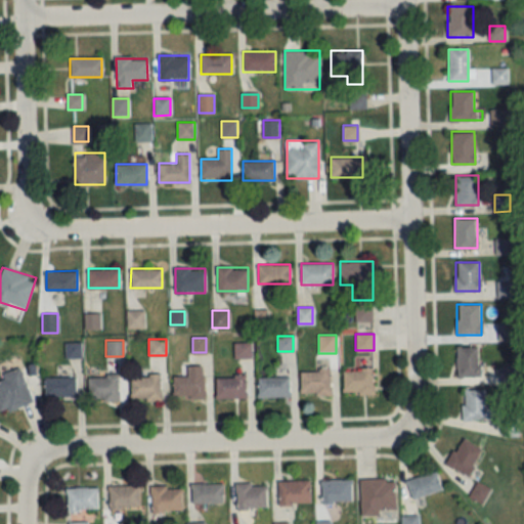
[(80,357),(80,342),(66,342),(66,357),(80,357)]
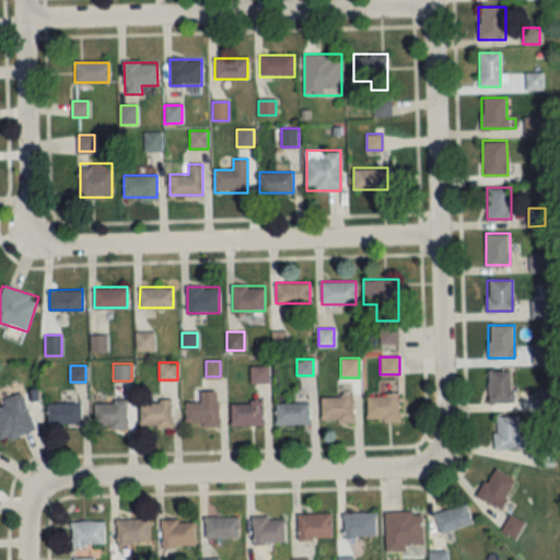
[(268,382),(268,365),(251,365),(251,382),(268,382)]
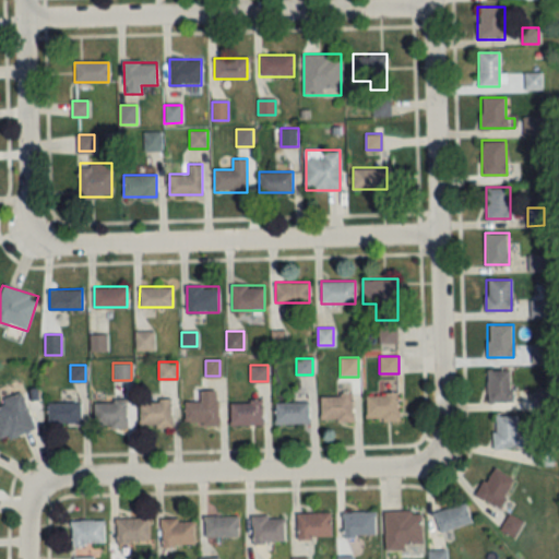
[(510,369),(487,369),(487,402),(510,402),(510,369)]
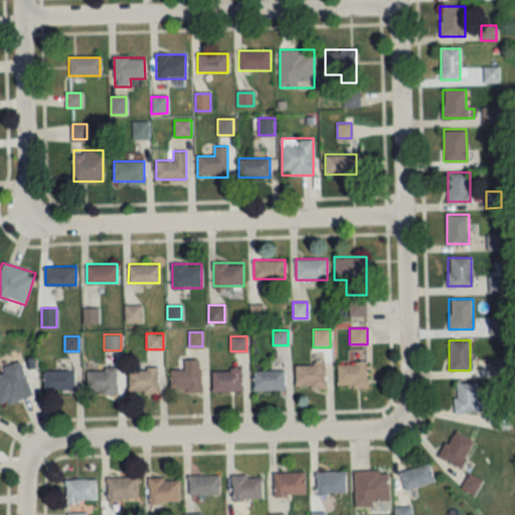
[(170,369),(170,391),(200,390),(200,358),(183,358),(183,369),(170,369)]
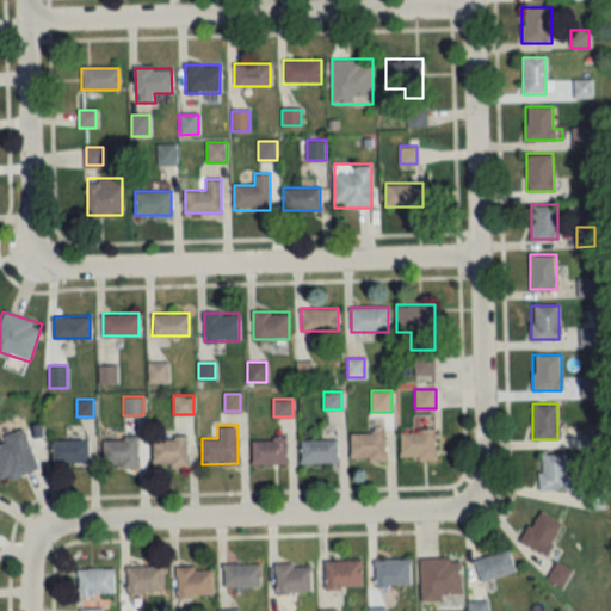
[(0,437),(0,480),(38,467),(24,429),(0,437)]
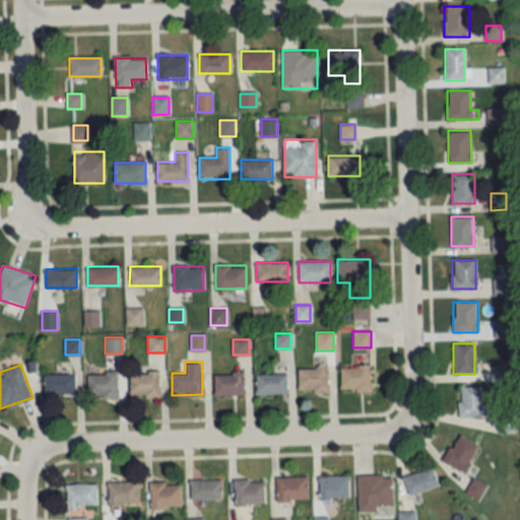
[(299,366),(299,392),(328,392),(328,366),(299,366)]
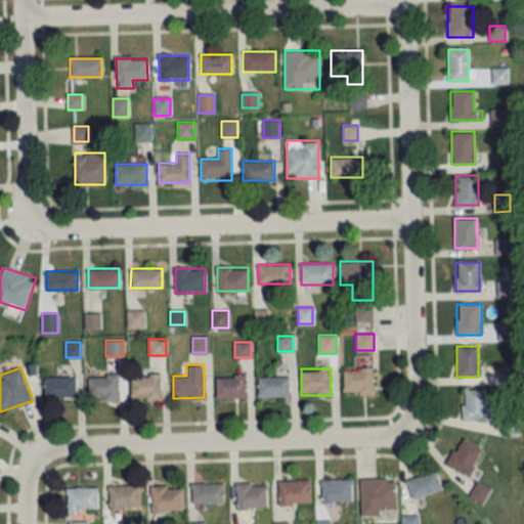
[(374,393),(374,368),(343,368),(343,393),(374,393)]
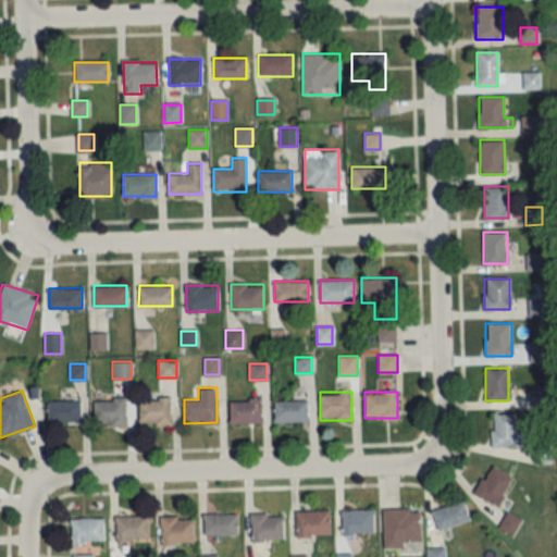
[(138,398),(138,425),(171,425),(171,398),(138,398)]
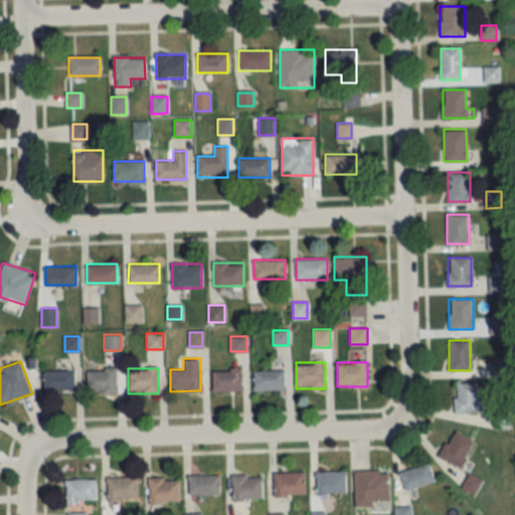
[(116,369),(87,369),(87,393),(116,393),(116,369)]
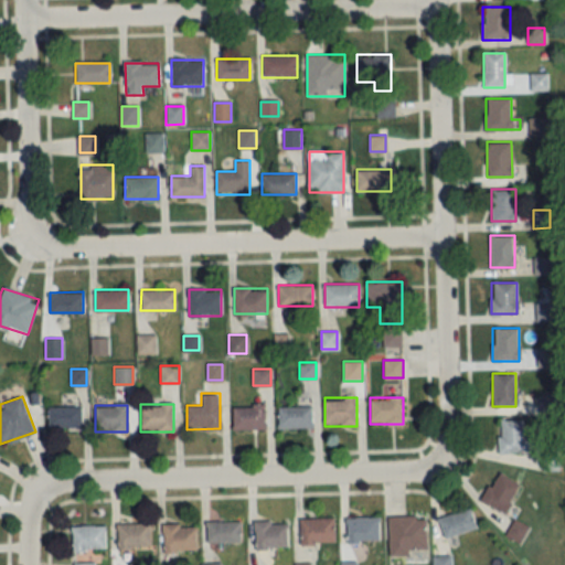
[(232,405),(232,429),(264,429),(264,405),(232,405)]
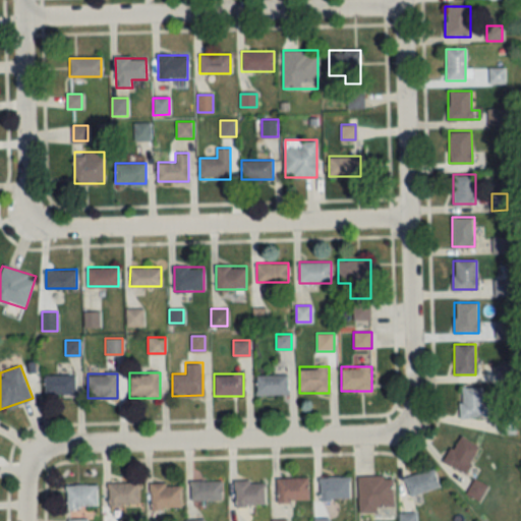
[(75,374),(44,374),(44,395),(75,395),(75,374)]
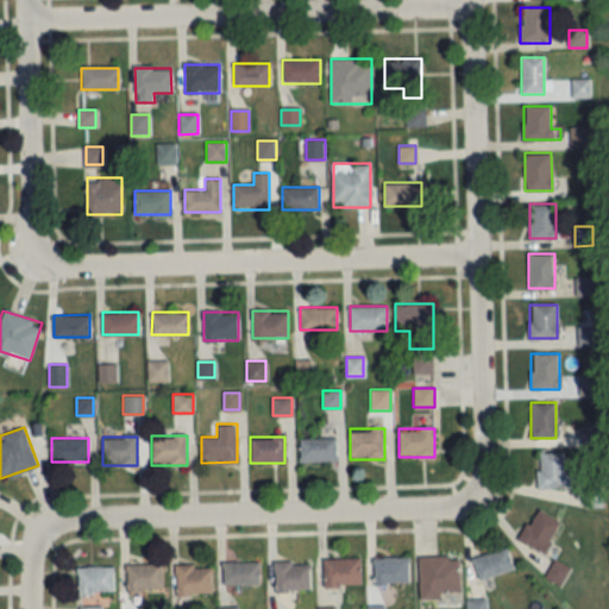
[(337,460),(337,438),(299,438),(299,460),(337,460)]
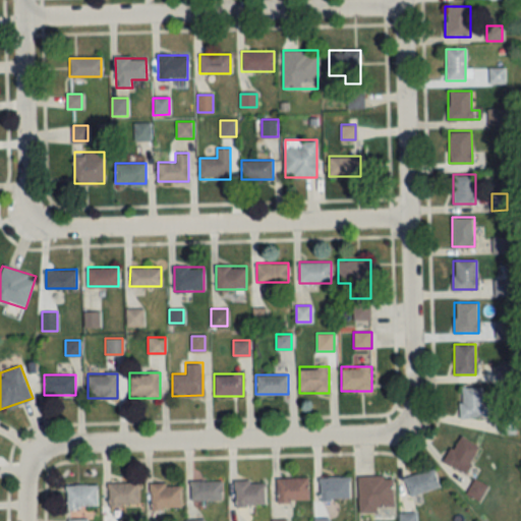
[(482,386),(459,387),(460,416),(496,416),(496,405),(482,405),(482,386)]
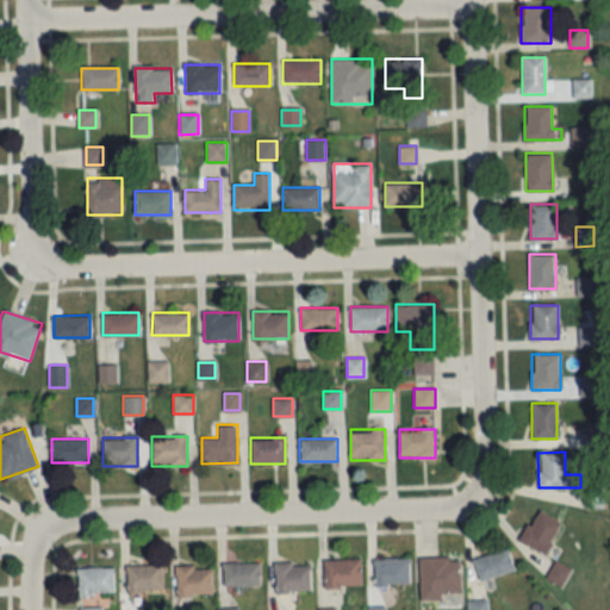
[(586,489),(586,506),(602,506),(602,489),(586,489)]
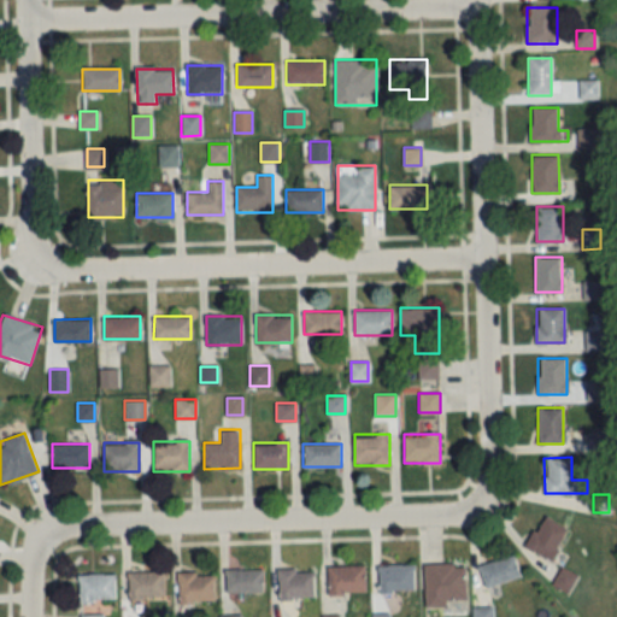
[(551,560),(568,528),(542,516),(526,547),(551,560)]
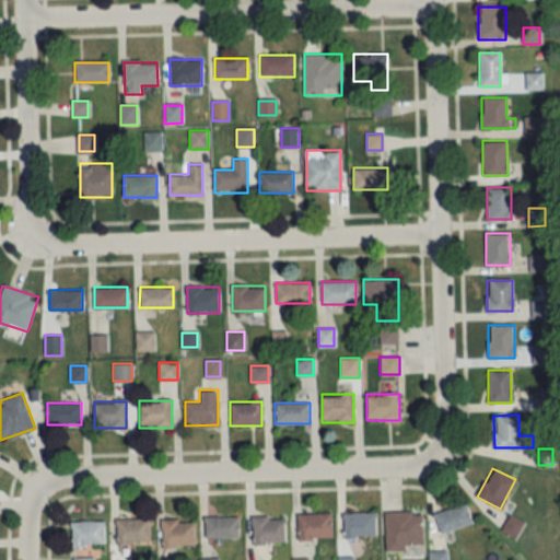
[(434,513),(441,533),(471,523),(466,503),(434,513)]
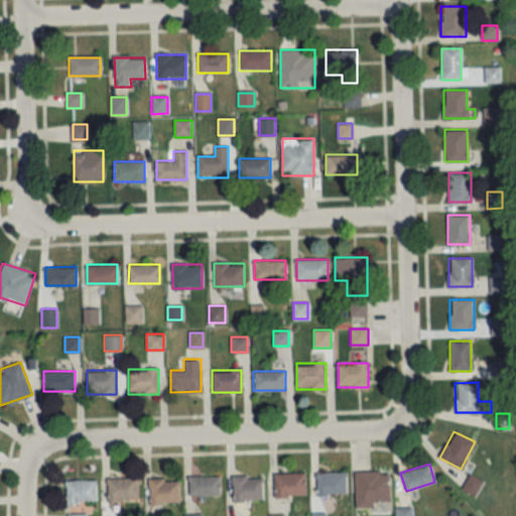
[(388,505),(388,472),(355,472),(355,505),(388,505)]
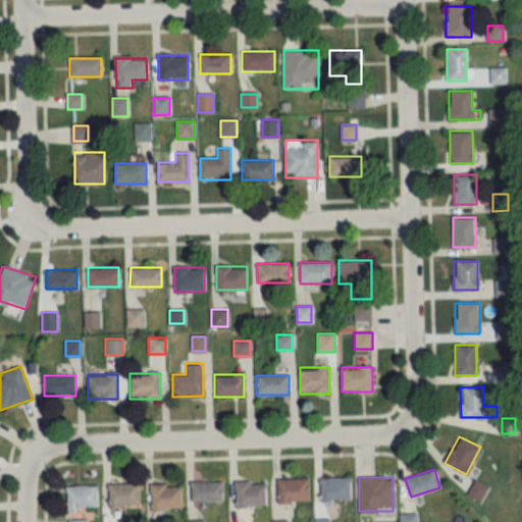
[(277,502),(309,502),(309,478),(277,478),(277,502)]
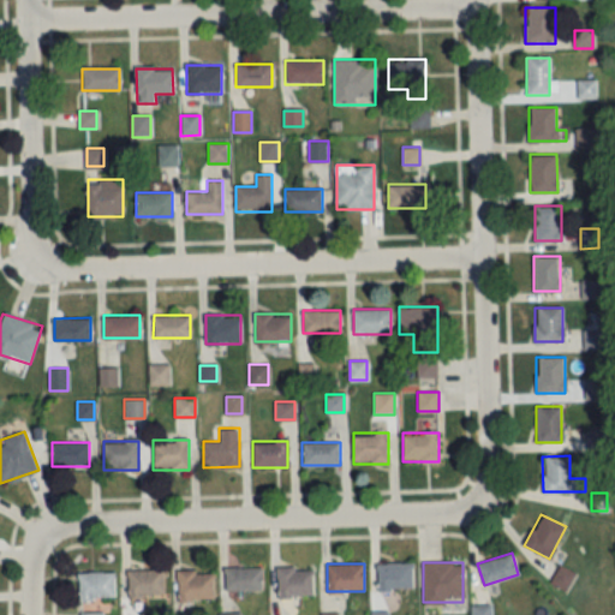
[(412,563),(377,563),(377,589),(412,589),(412,563)]
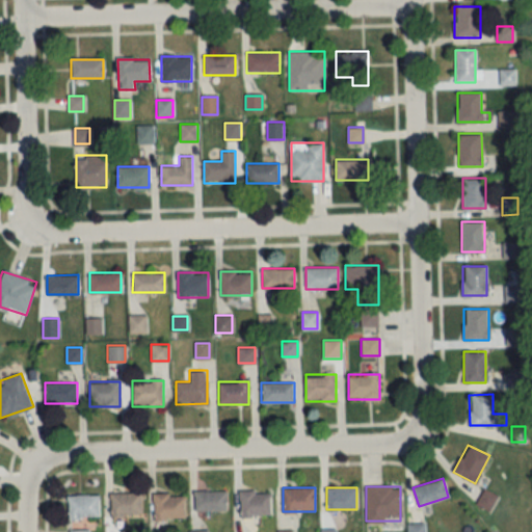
[(489,511),(497,496),(484,489),(476,504),(489,511)]
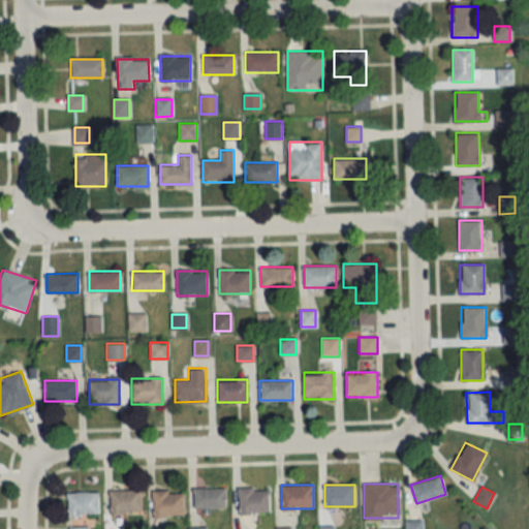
[(225,488),(193,488),(193,507),(225,507),(225,488)]
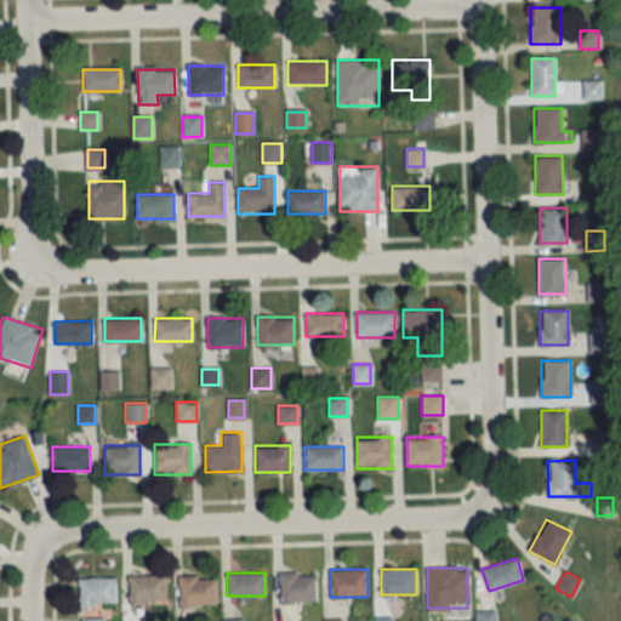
[(317,602),(317,573),(280,573),(280,602),(317,602)]
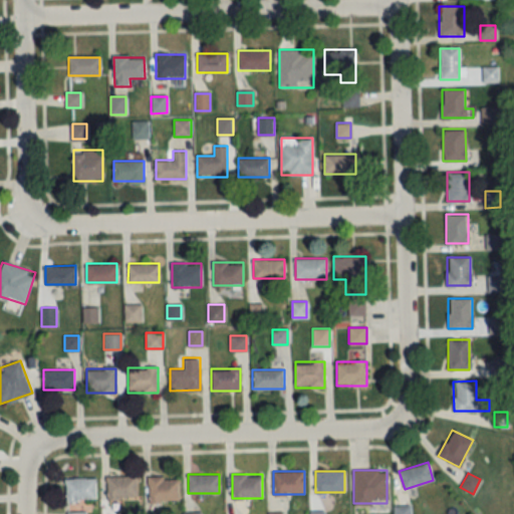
[(106,476),(106,497),(136,497),(136,476),(106,476)]
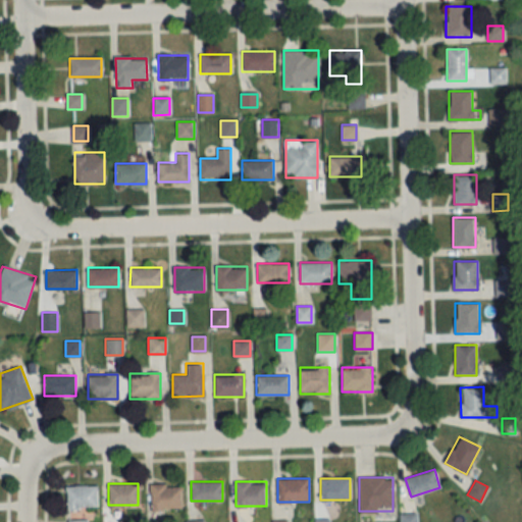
[(180,510),(180,484),(151,484),(151,510),(180,510)]
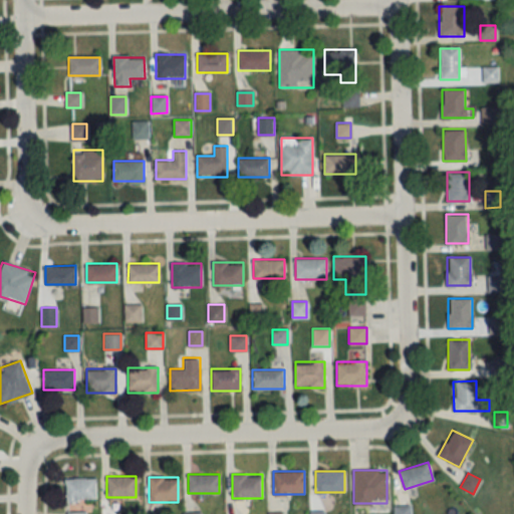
[(94,478),(64,478),(64,500),(94,500),(94,478)]
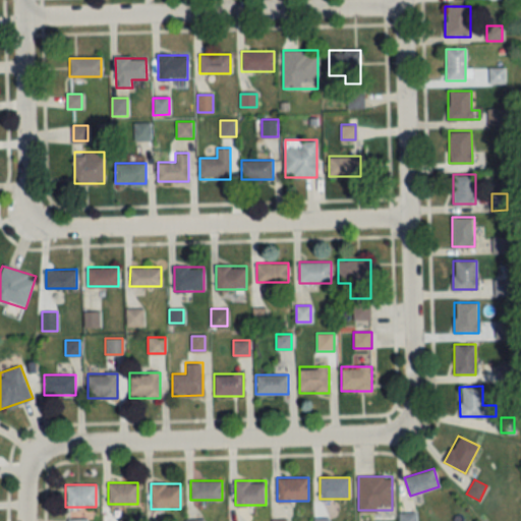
[(399,520),(415,520),(415,513),(399,512),(399,520)]
